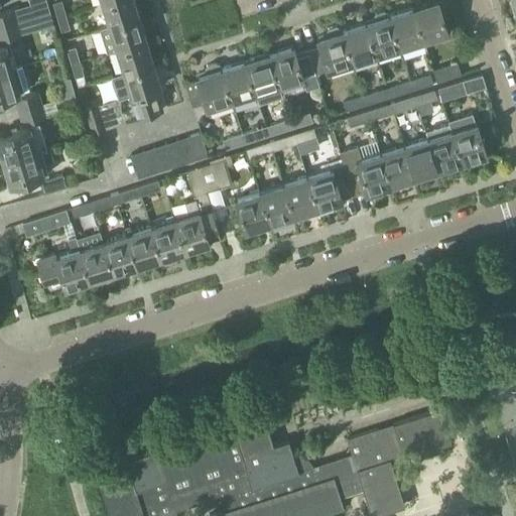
[(49,13),(44,0),(26,0),(28,5),(32,18),(49,13)]
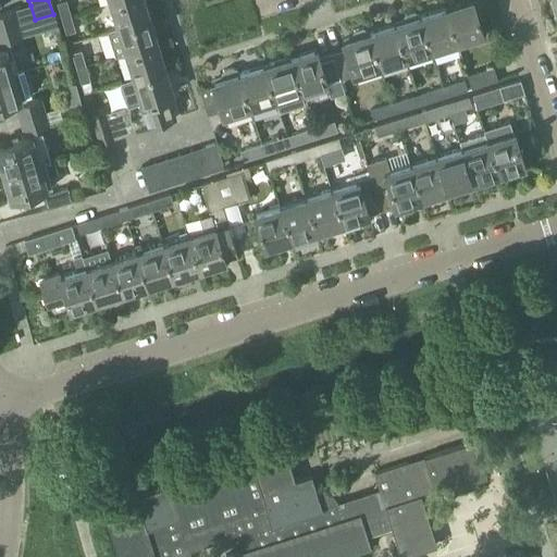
[(115,28),(149,19),(143,0),(122,0),(108,4),(115,28)]
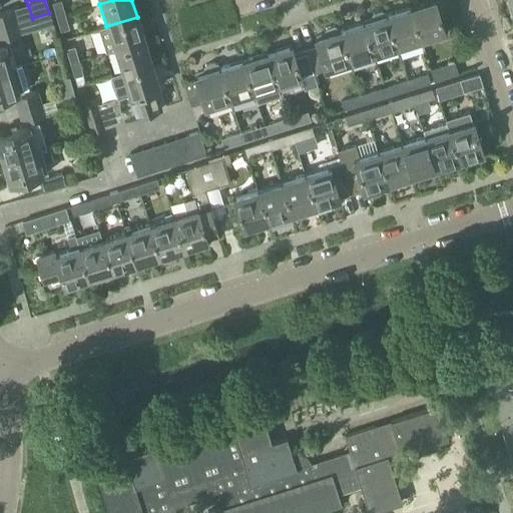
[(429,0),(408,7),(419,41),(443,33),(433,0),(429,0)]
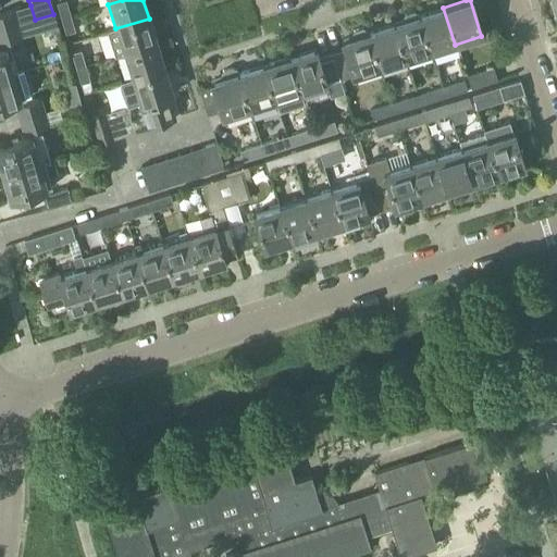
[(60,19),(70,16),(65,1),(56,3),(60,19)]
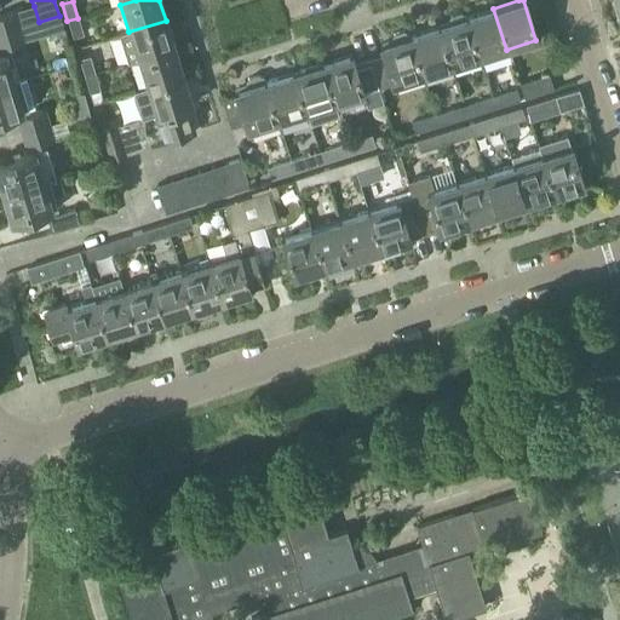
[(478,58),(506,50),(493,9),(466,17),(478,58)]
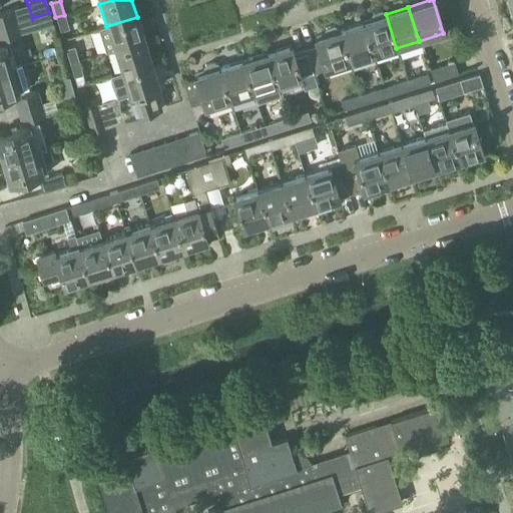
[(0,26),(15,22),(12,10),(0,13),(0,26)]
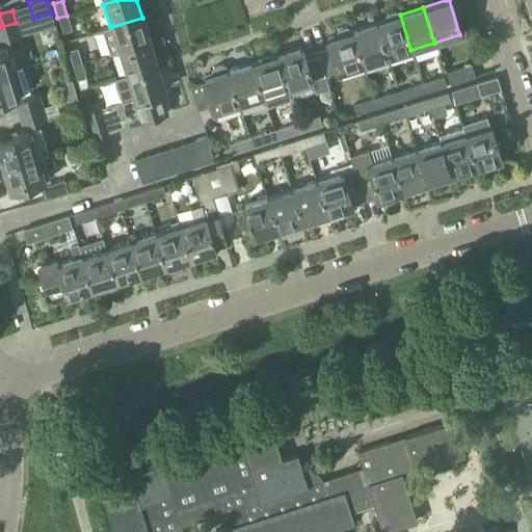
[(410,50),(400,15),(398,15),(398,12),(393,10),(384,12),(382,18),(382,20),(375,22),(386,57),(410,50)]
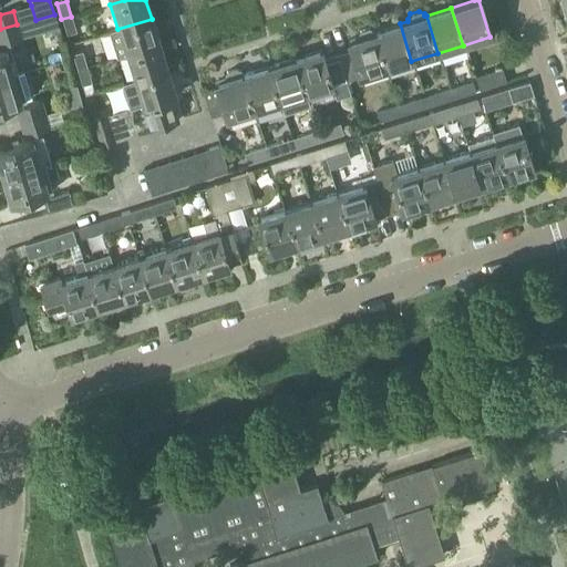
[(66,35),(76,32),(71,17),(61,19),(66,35)]
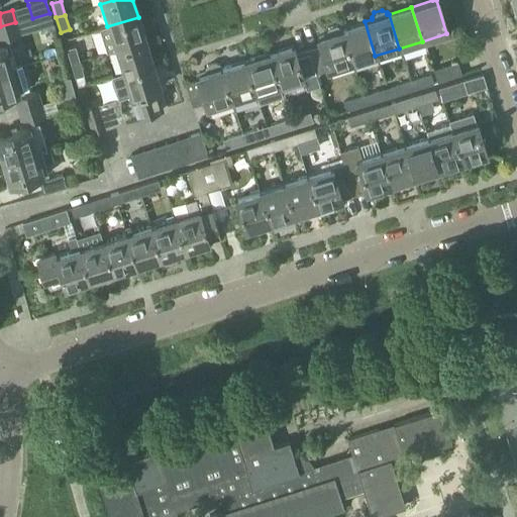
[(115,50),(145,40),(138,17),(107,26),(99,29),(106,54),(115,50)]
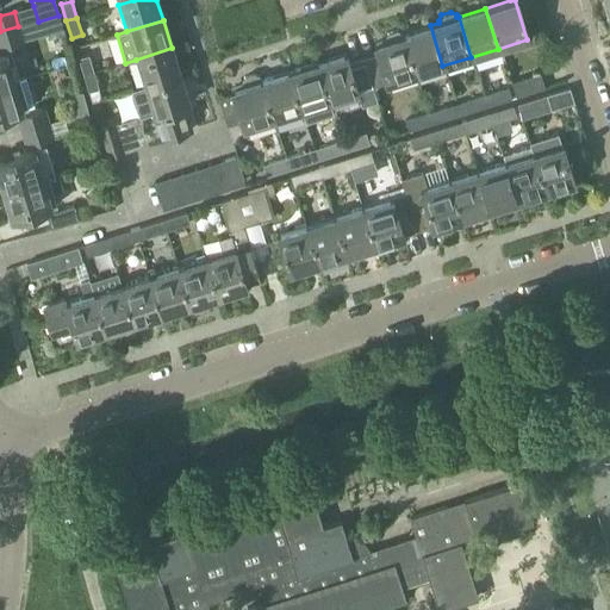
[(0,83),(17,79),(10,51),(16,49),(13,43),(23,39),(39,35),(36,22),(19,26),(0,31),(0,83)]
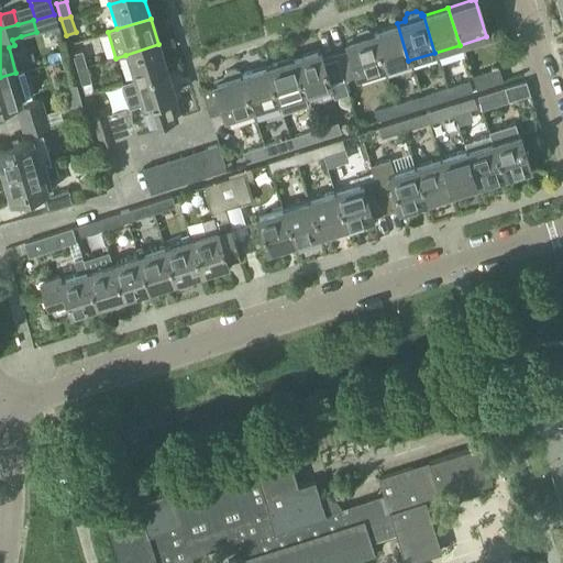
[(383,68),(408,61),(397,23),(371,31),(383,68)]
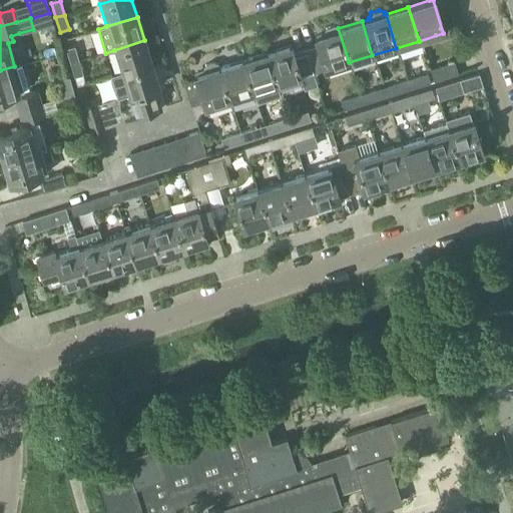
[(349,62),(338,28),(337,29),(337,27),(332,25),(324,27),(322,31),(322,33),(313,36),(315,45),(304,49),(312,73),(313,72),(323,69),(323,70),(349,62)]
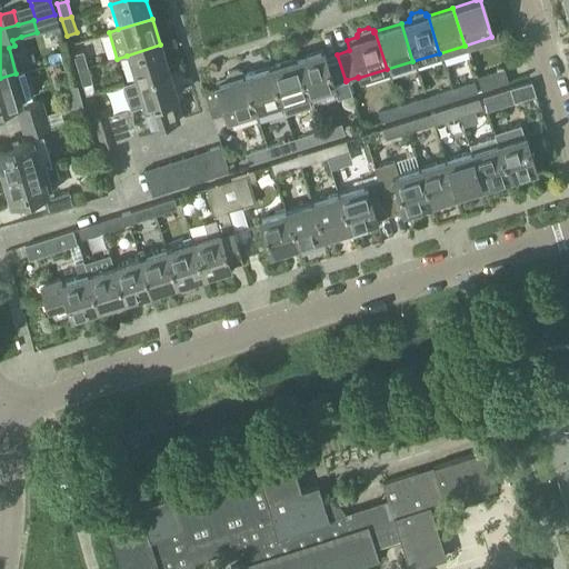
[(135,81),(168,70),(167,67),(160,45),(127,56),(135,81)]
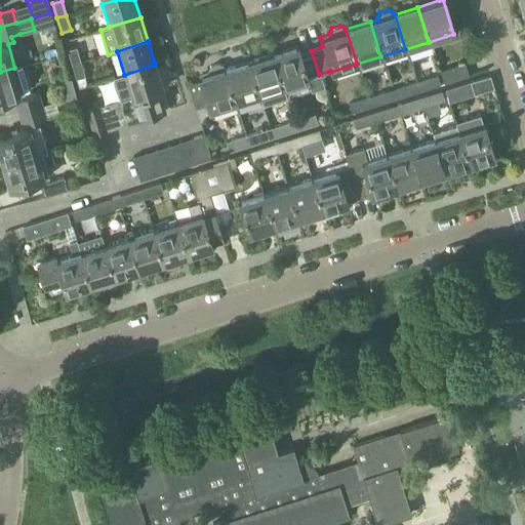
[(319,75),(311,50),(298,53),(296,45),(271,53),(282,88),(283,88),(307,80),(311,93),(324,89),(320,74),(319,75)]
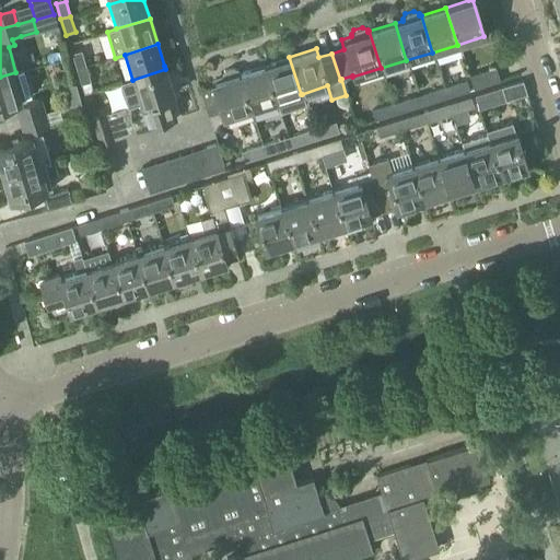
[(76,70),(85,67),(81,51),(71,54),(76,70)]
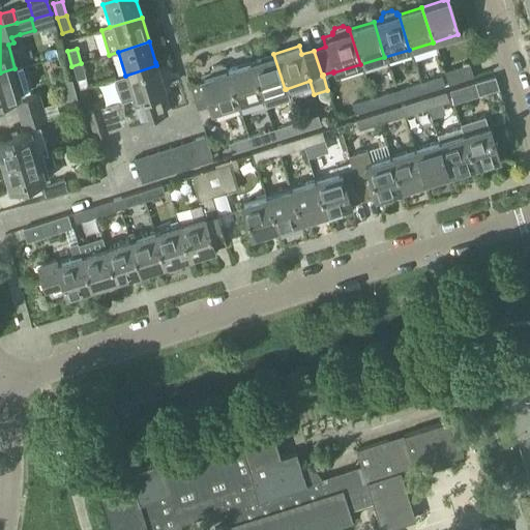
[(273,54),(249,61),(261,96),(262,96),(265,107),(289,98),(286,89),(285,89),(273,54)]
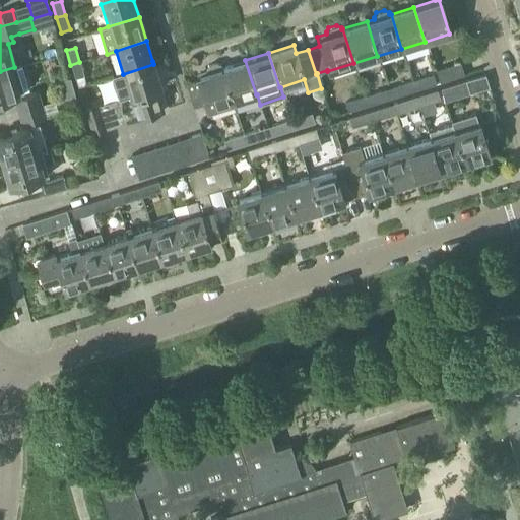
[(232,102),(256,94),(245,60),(221,67),(220,67),(232,102)]
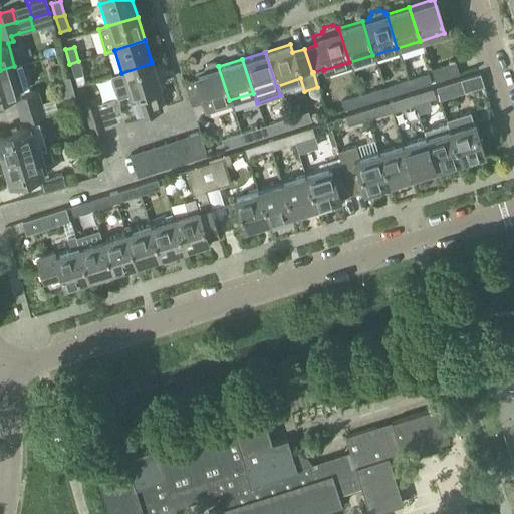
[(73,78),(82,75),(78,61),(69,64),(73,78)]
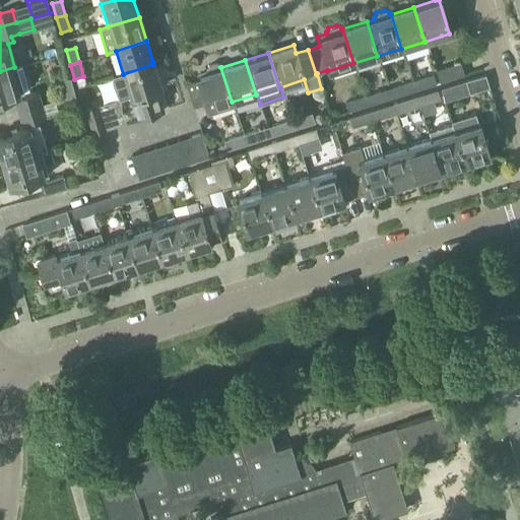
[(198,81),(185,85),(193,109),(205,105),(206,110),(232,102),(220,67),(221,67),(220,64),(215,62),(207,64),(204,69),(205,72),(196,74),(198,81)]
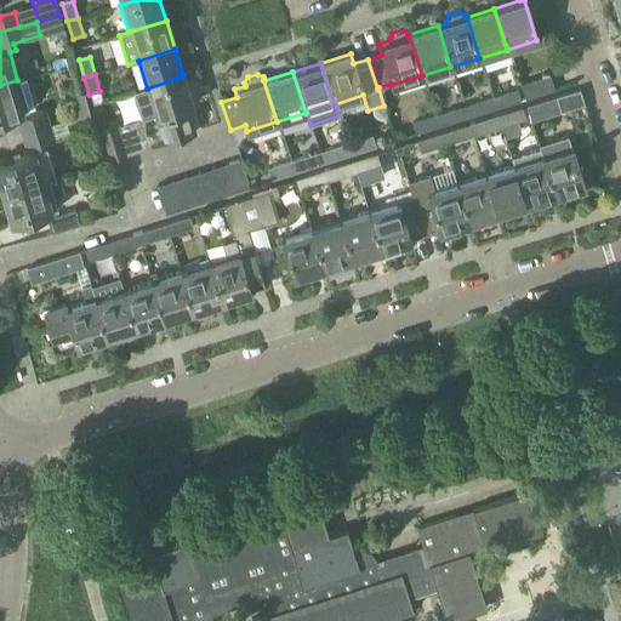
[(524,100),(554,90),(550,75),(519,85),(524,100)]
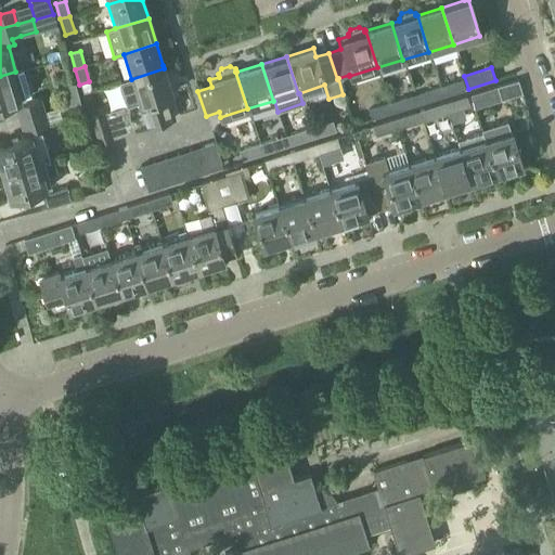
[(131,79),(119,82),(127,107),(134,132),(173,120),(165,95),(171,94),(164,68),(131,79)]
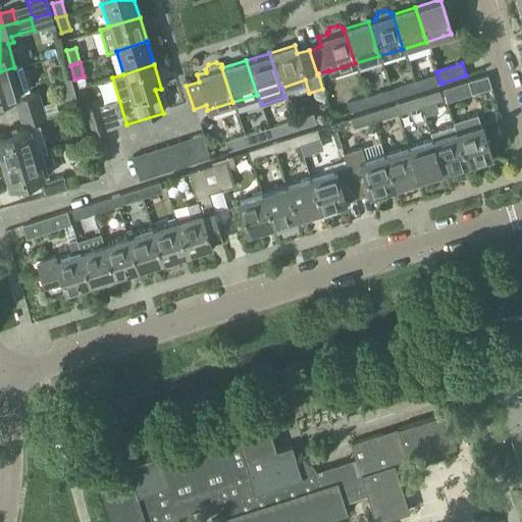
[(0,99),(22,93),(28,91),(20,65),(14,67),(0,71),(0,99)]
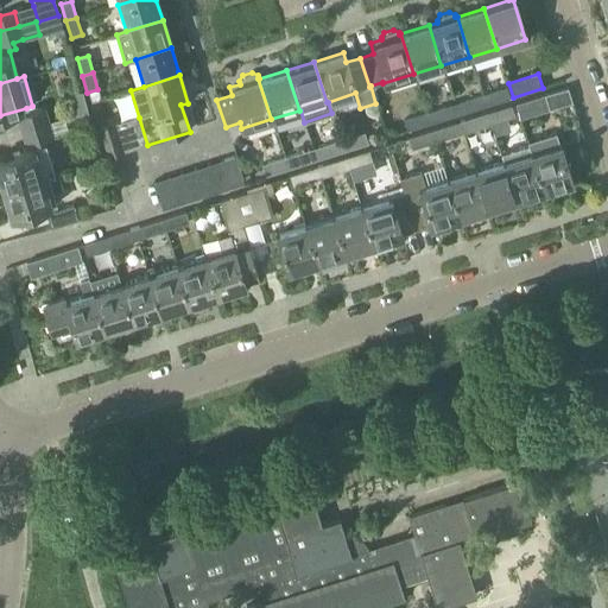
[(485,107),(510,99),(506,88),(481,95),(485,107)]
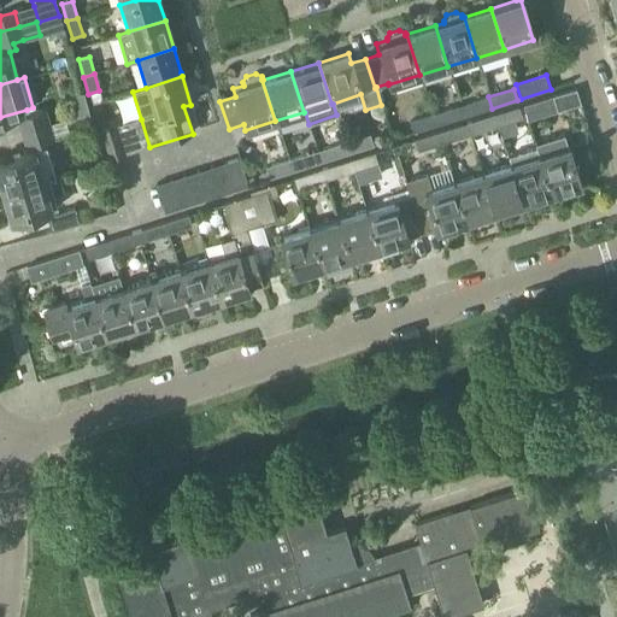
[(464,117),(492,109),(488,97),(460,106),(464,117)]
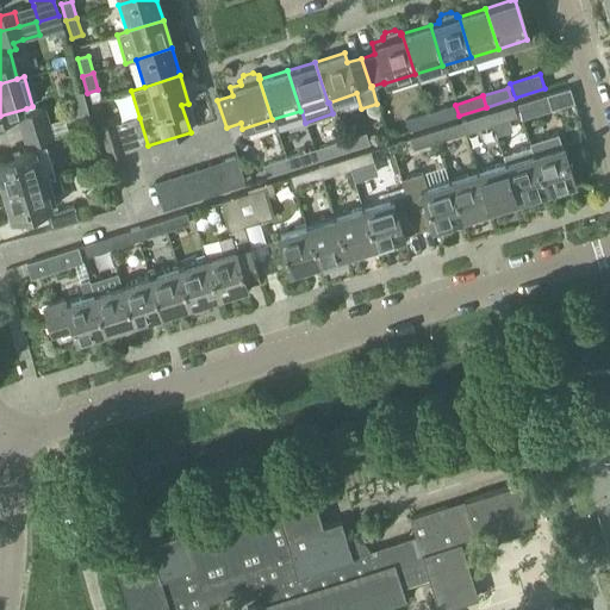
[(521,120),(551,112),(546,97),(516,105),(521,120)]
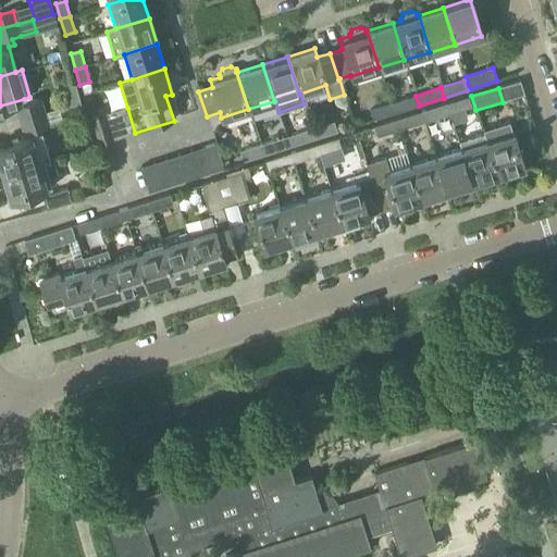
[(393,114),(419,106),(416,96),(390,103),(393,114)]
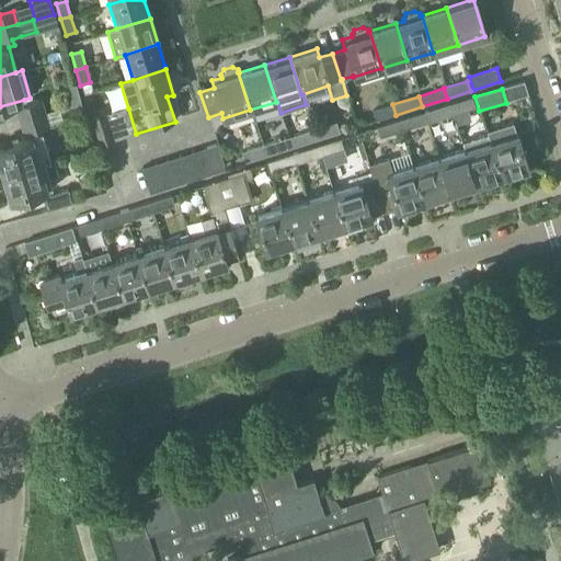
[(451,116),(474,109),(471,98),(448,105),(451,116)]
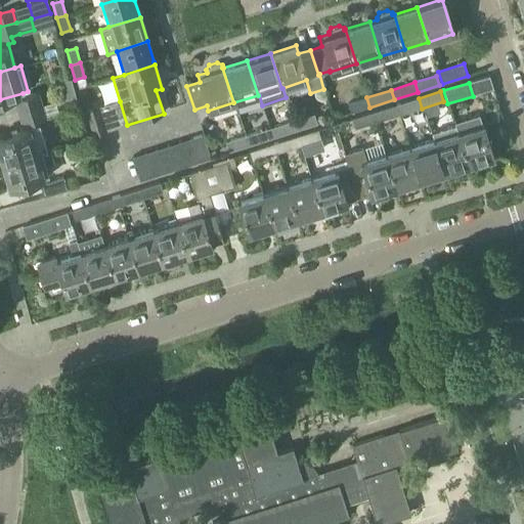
[(16,113),(40,105),(37,93),(12,100),(16,113)]
